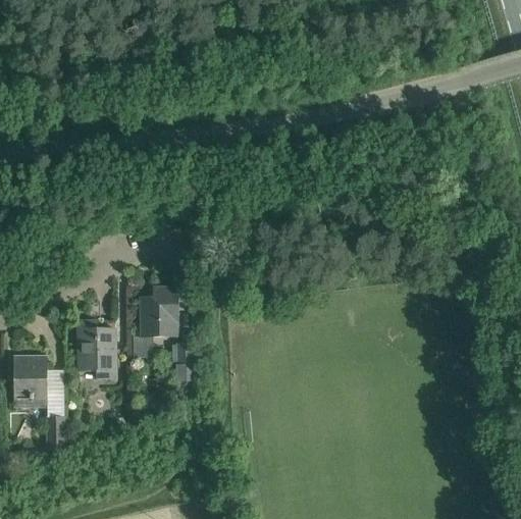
[(153,296),(140,297),(141,333),(176,334),(176,286),(153,286),(153,296)]
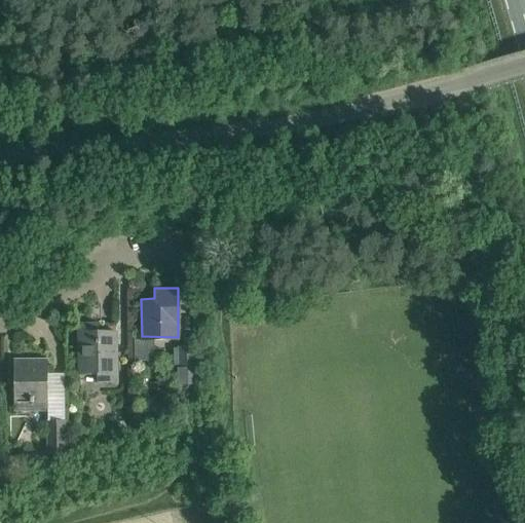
[(98,322),(78,323),(79,372),(96,371),(96,379),(116,379),(115,330),(98,330),(98,322)]
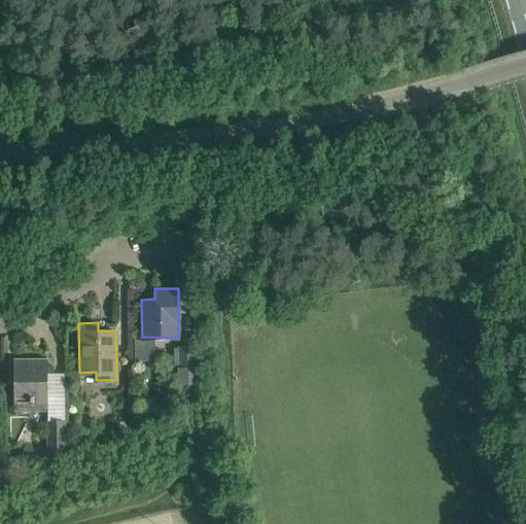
[(178,345),(178,396),(199,395),(197,345),(178,345)]
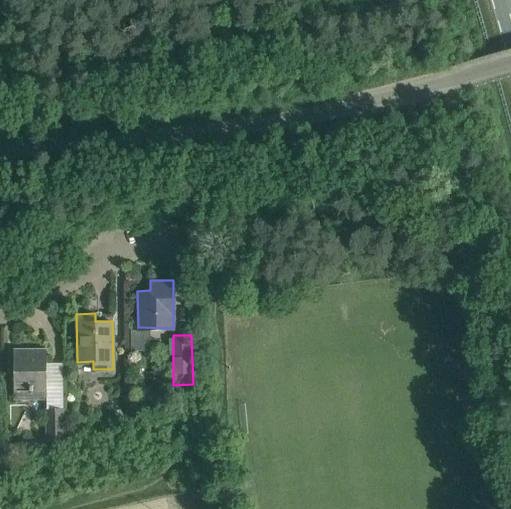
[(14,348),(13,348),(13,398),(46,398),(45,347),(44,347),(44,348),(14,349),(14,348)]
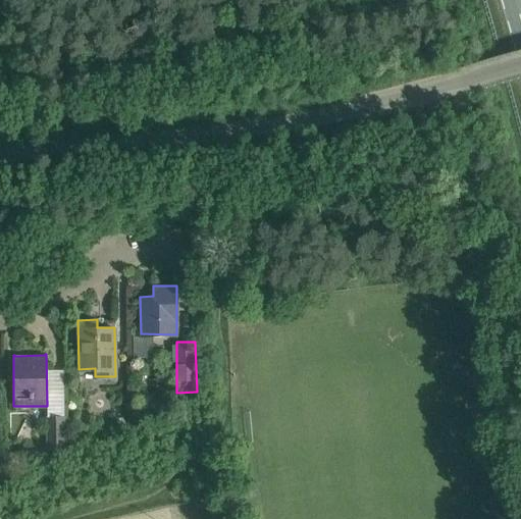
[(65,415),(47,415),(46,446),(36,446),(36,464),(48,459),(60,453),(60,448),(65,448),(65,415)]
